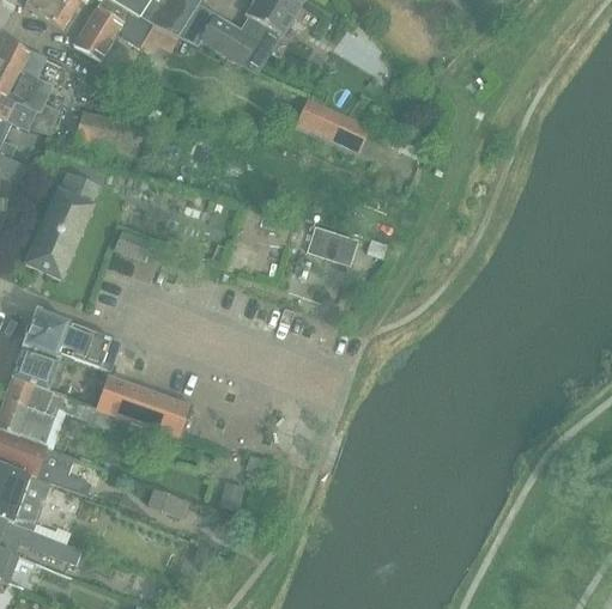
[(28,0),(24,6),(62,30),(80,0),(83,0),(86,2),(88,0),(98,0),(101,1),(100,2),(102,4),(103,0),(108,0),(153,26),(165,32),(177,37),(199,5),(201,0),(28,0)]
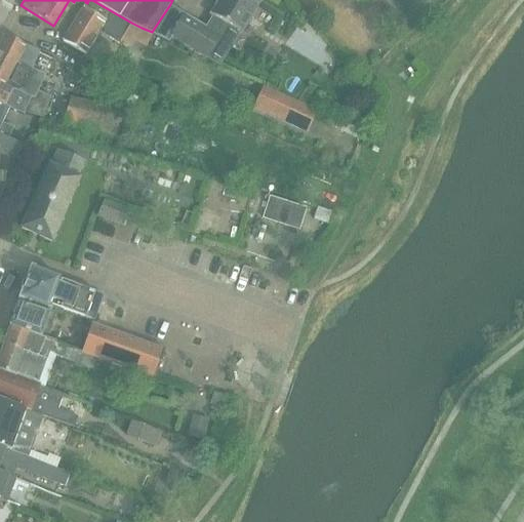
[(86,51),(96,34),(99,29),(120,41),(131,23),(92,0),(88,0),(87,3),(85,2),(64,38),(86,51)]
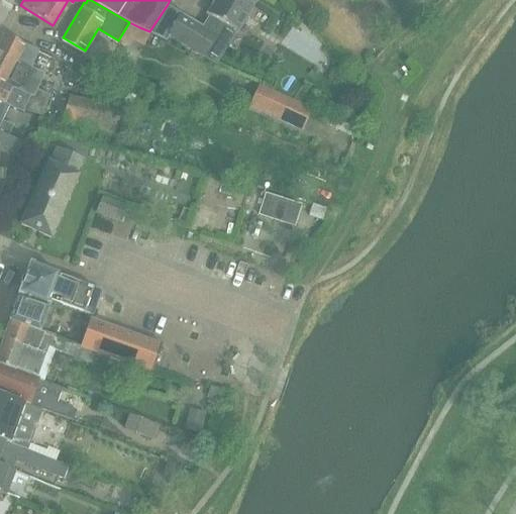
[(168,4),(149,31),(166,39),(169,33),(204,55),(224,22),(236,30),(254,0),(214,0),(208,12),(211,13),(203,26),(181,13),(168,4)]
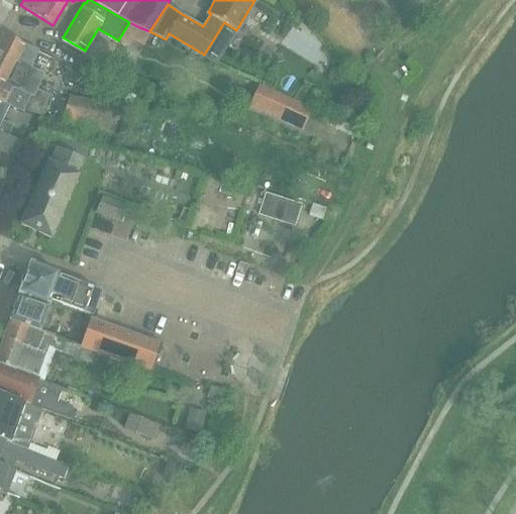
[(118,40),(118,41),(127,47),(139,27),(129,22),(118,40)]
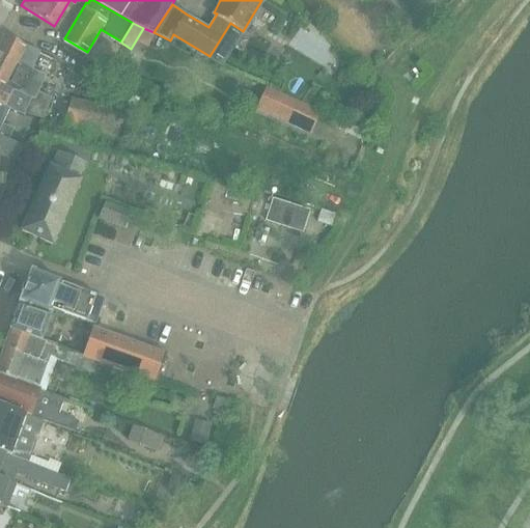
[(3,37),(0,43),(0,82),(18,90),(27,94),(32,98),(28,113),(43,119),(54,96),(38,89),(46,74),(33,67),(42,51),(8,35),(3,37)]
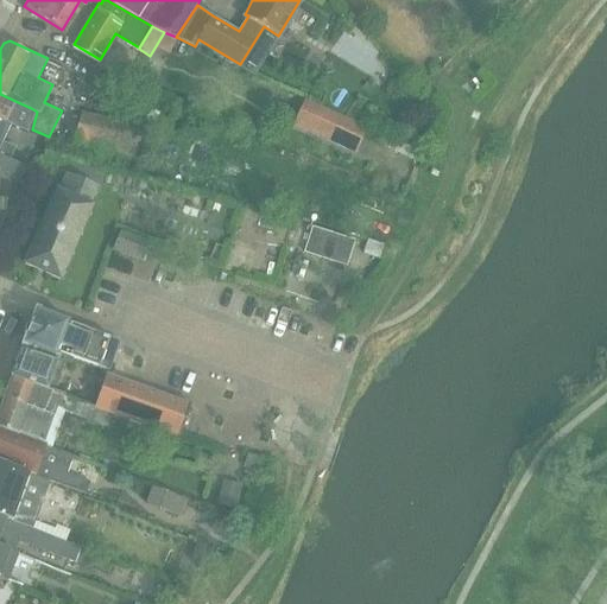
[(0,94),(0,119),(11,125),(13,120),(32,129),(37,112),(31,108),(20,103),(0,94)]
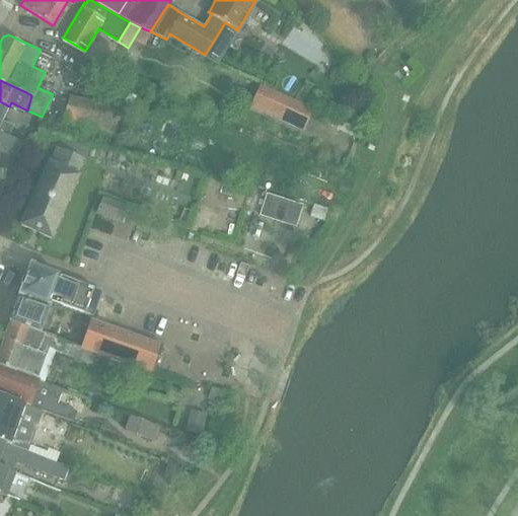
[(272,89),(263,111),(303,129),(312,107),(272,89)]
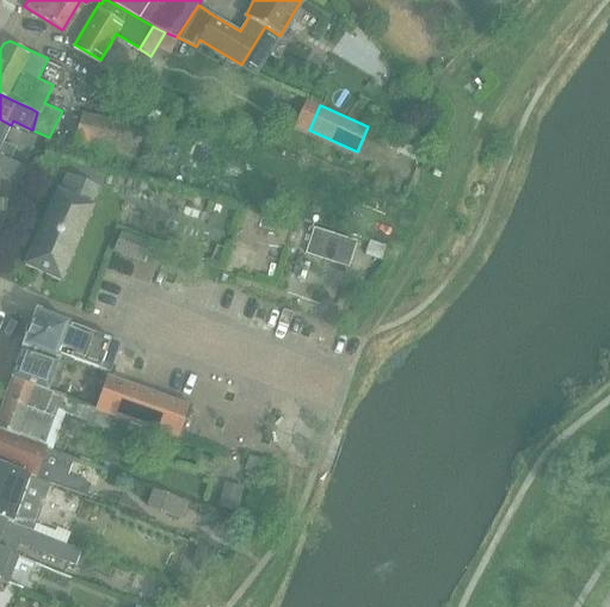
[(127,155),(134,124),(81,111),(74,142),(127,155)]
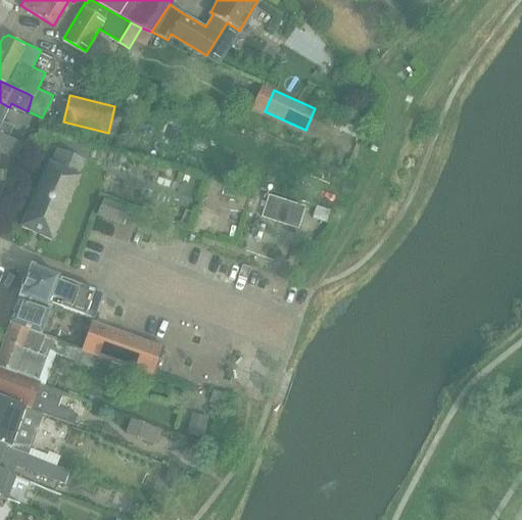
[(0,133),(9,137),(10,136),(0,131),(0,126),(9,107),(0,102),(0,133)]
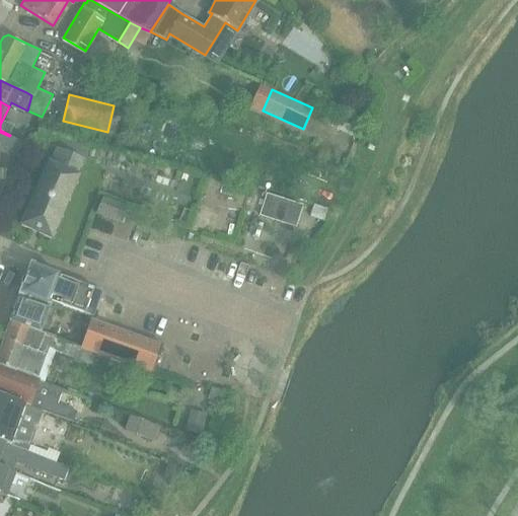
[(18,122),(12,135),(37,145),(43,131),(18,122)]
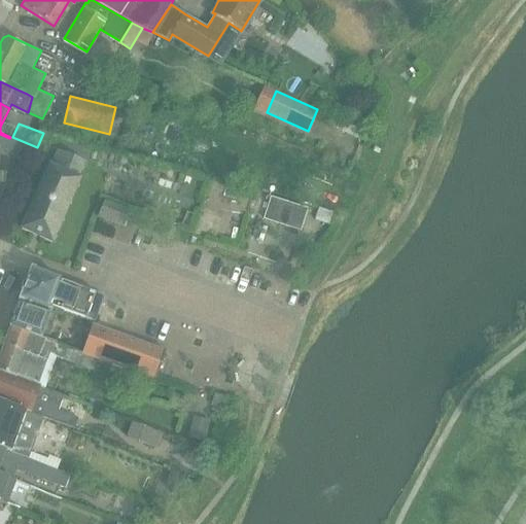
[(0,196),(6,182),(0,181),(0,158),(1,147),(20,155),(25,143),(10,137),(9,138),(0,134),(0,196)]
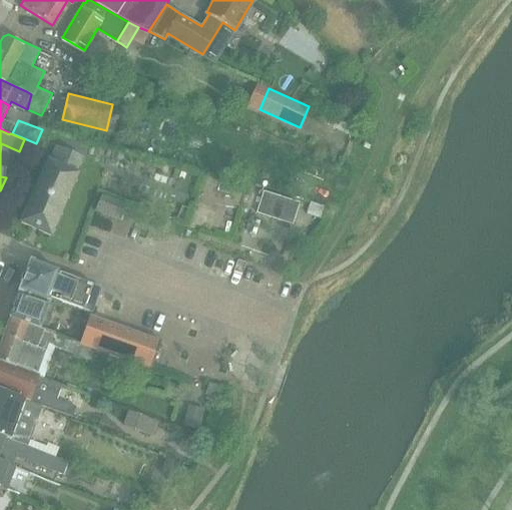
[(82,157),(63,149),(55,145),(49,161),(47,160),(21,221),(51,234),(78,173),(75,172),(82,157)]
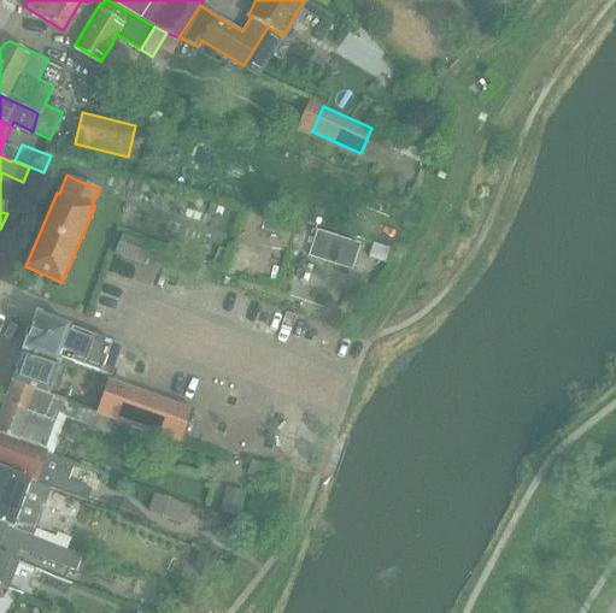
[(317,230),(310,254),(352,267),(359,243),(317,230)]
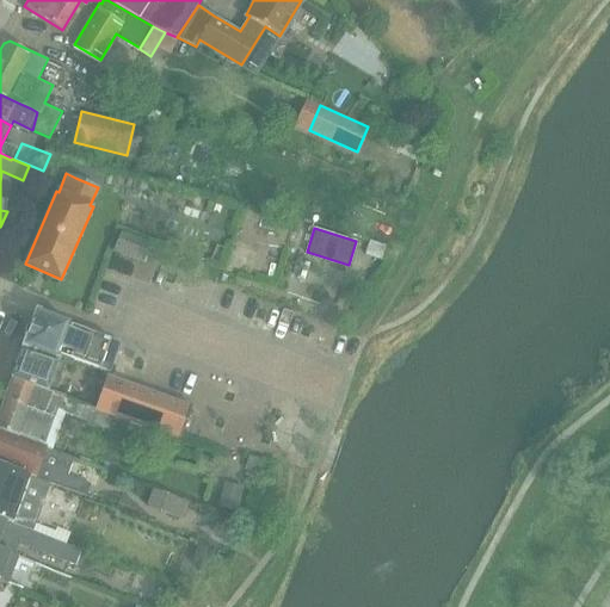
[(143,260),(147,251),(149,243),(121,231),(115,249),(143,260)]
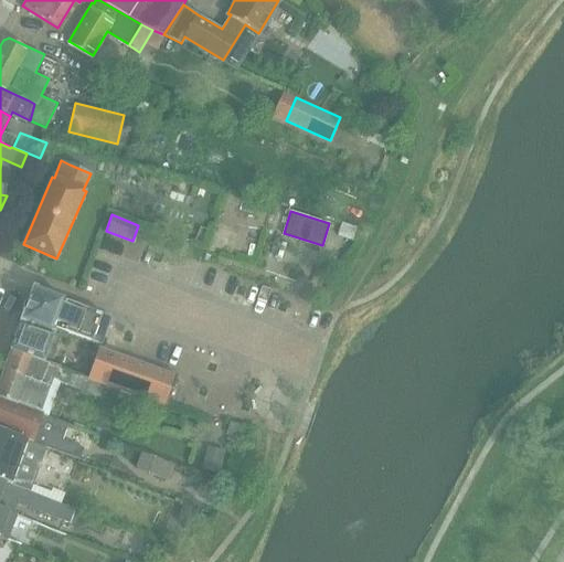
[(342,220),(339,233),(354,237),(358,224),(342,220)]
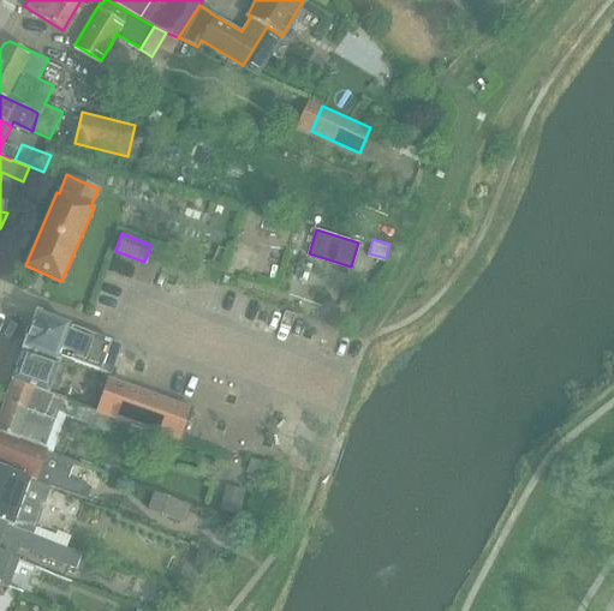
[(111,340),(35,313),(25,343),(22,349),(55,361),(58,354),(60,355),(101,370),(111,340)]
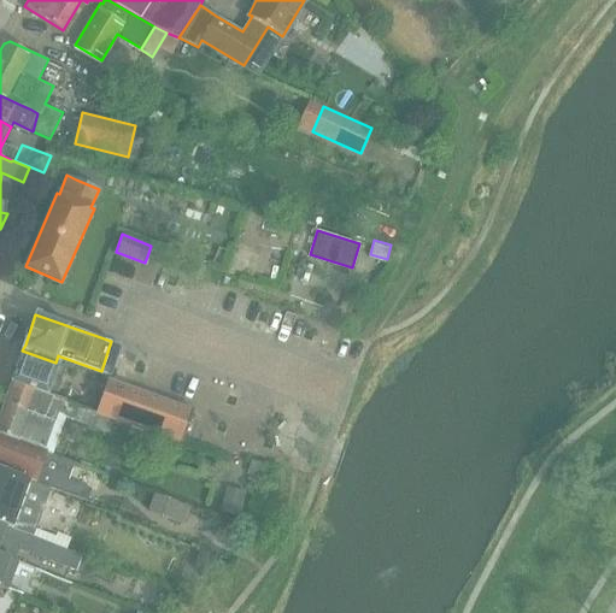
[(22,351),(11,382),(50,395),(54,396),(65,365),(60,364),(62,361),(58,360),(60,357),(58,355),(56,363),(22,351)]
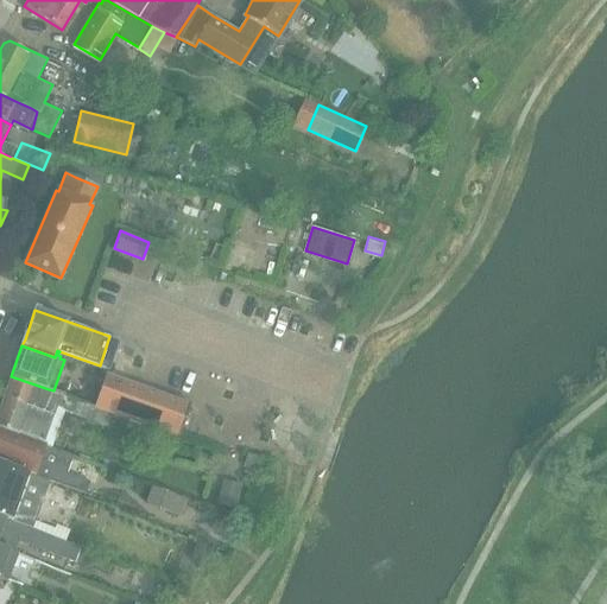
[(109,412),(121,381),(106,375),(95,406),(109,412)]
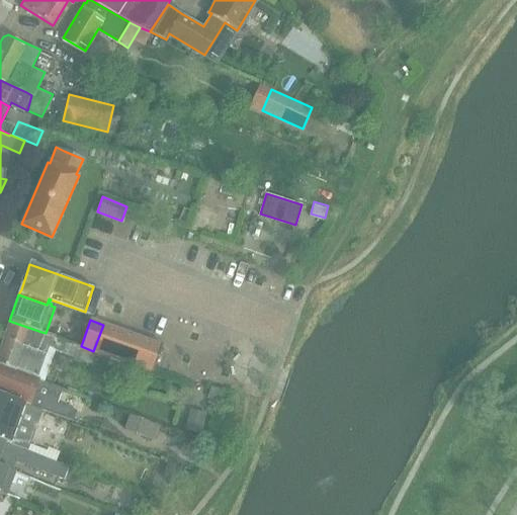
[(81,346),(71,342),(53,336),(41,332),(9,321),(3,338),(32,349),(33,347),(47,353),(49,347),(91,362),(95,352),(93,351),(81,346)]
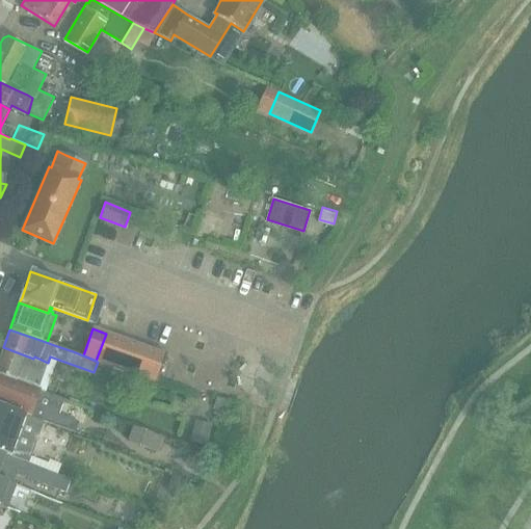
[(106,334),(96,361),(98,362),(157,382),(166,354),(106,334)]
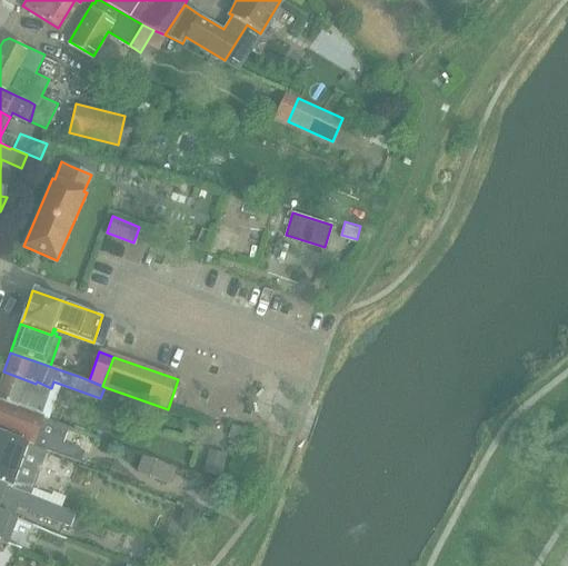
[(3,371),(0,379),(0,399),(41,415),(51,388),(37,381),(36,384),(3,371)]
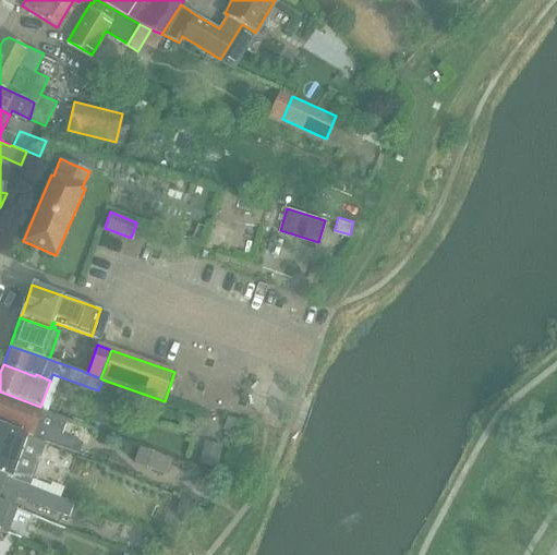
[(0,423),(46,442),(47,441),(79,453),(83,442),(62,434),(68,418),(40,407),(0,391),(0,423)]
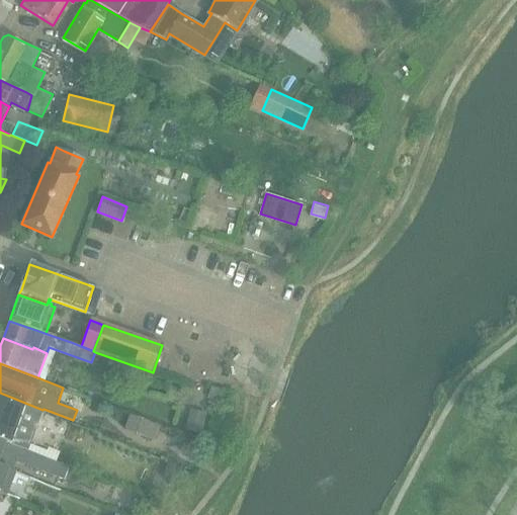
[(232,392),(211,384),(207,398),(228,405),(232,392)]
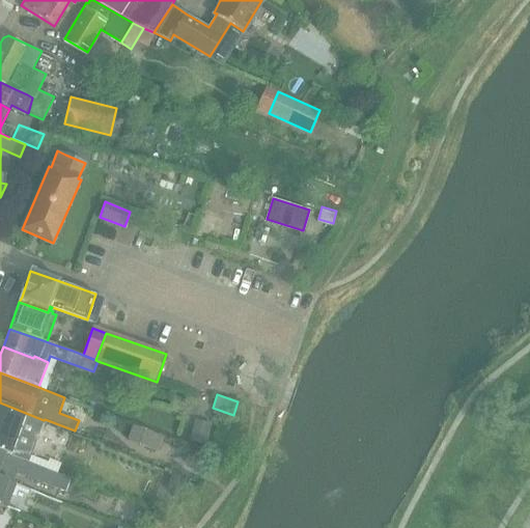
[(44,420),(0,403),(0,450),(29,462),(29,461),(42,428),(44,420)]
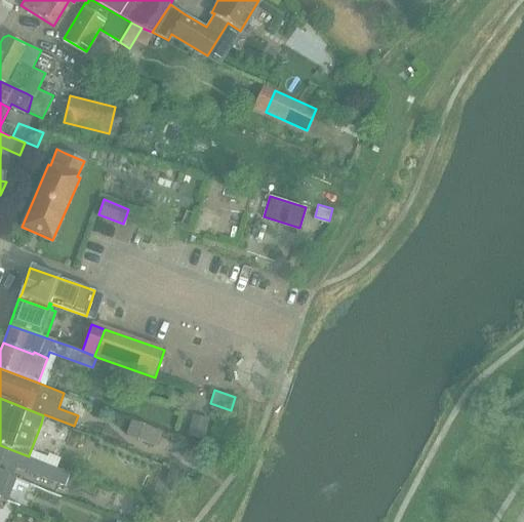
[(160,434),(161,412),(148,411),(147,434),(160,434)]
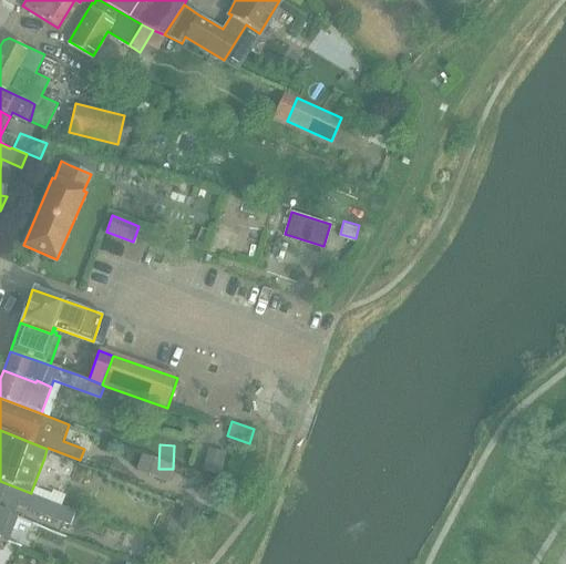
[(204,470),(222,474),(227,451),(209,447),(204,470)]
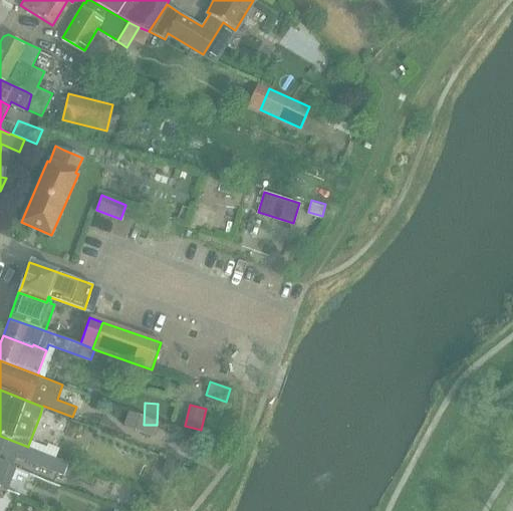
[(0,436),(0,461),(14,466),(17,457),(63,474),(68,461),(28,446),(28,447),(0,436)]
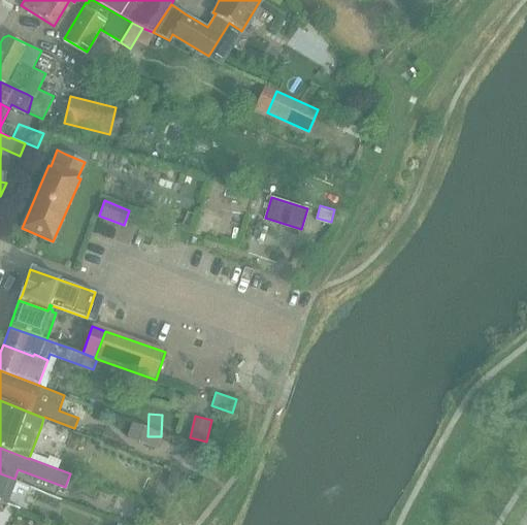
[(0,473),(0,499),(3,500),(7,502),(14,479),(0,473)]
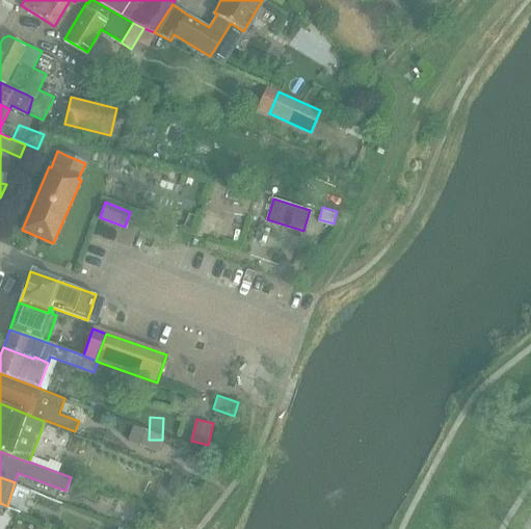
[(141,508),(138,518),(155,525),(158,514),(141,508)]
